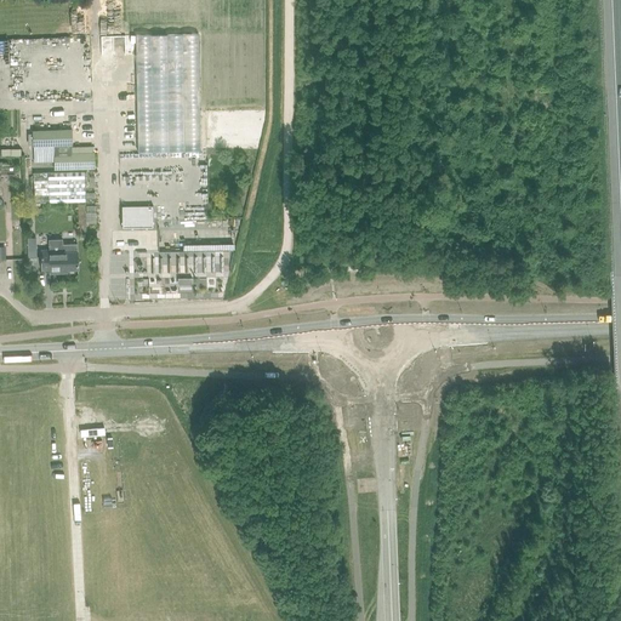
[(263,34),(135,36),(137,154),(200,153),(200,113),(265,112),(263,34)]
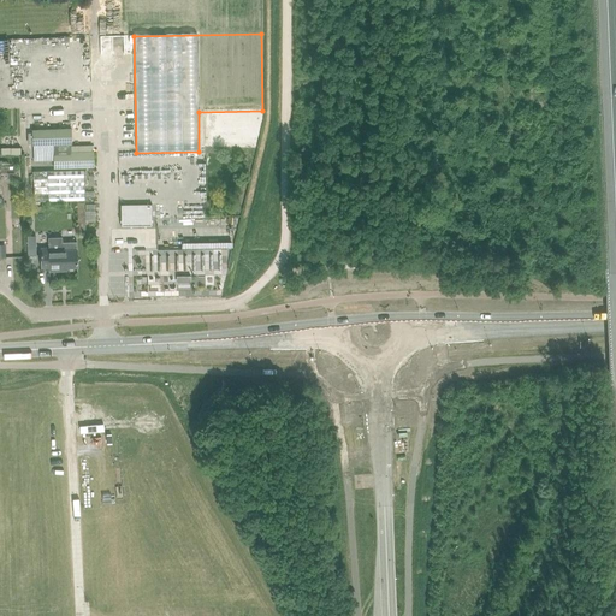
[(53,169),(93,167),(93,153),(92,153),(92,146),(71,146),(71,129),(33,130),(33,144),(34,144),(34,161),(53,161),(53,169)]
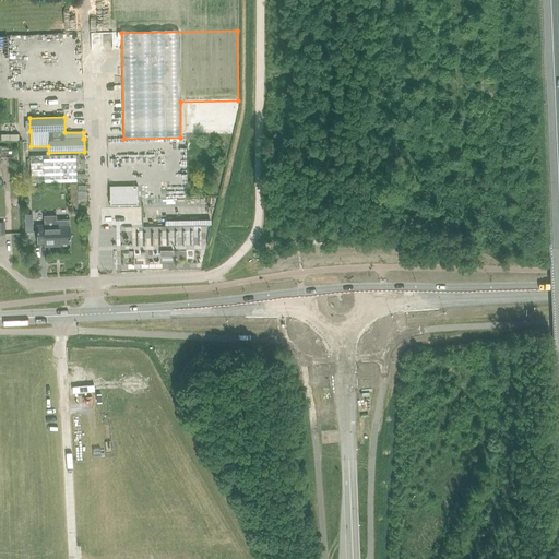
[(186,143),(180,143),(180,147),(190,147),(191,133),(186,133),(186,143)]
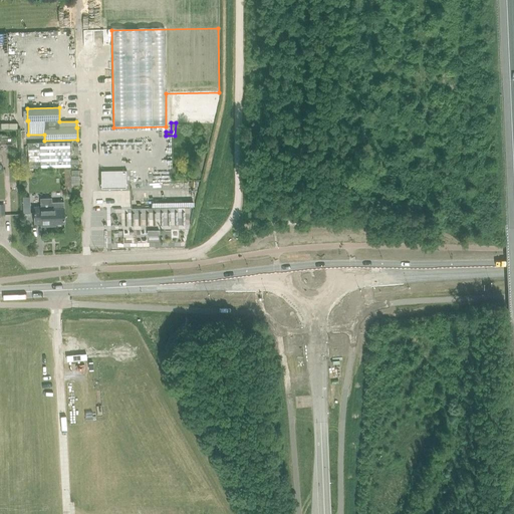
[(69,142),(27,143),(27,167),(70,166),(69,142)]
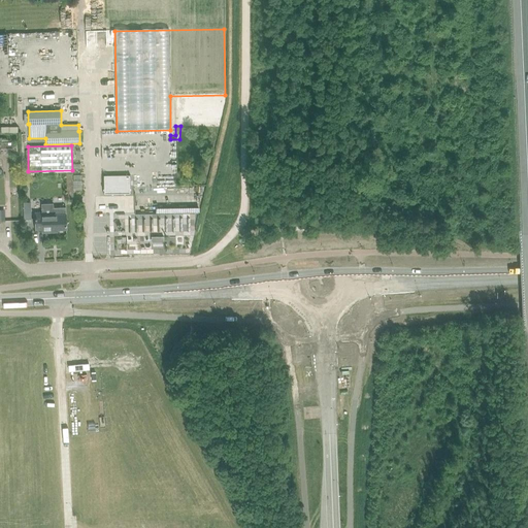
[(130,175),(103,175),(103,195),(130,194),(130,175)]
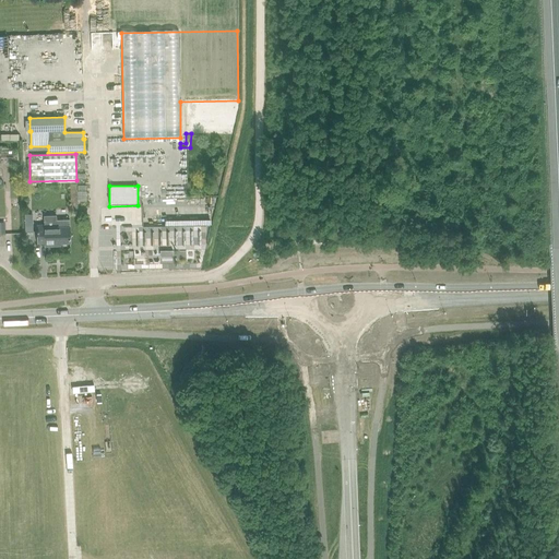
[(199,213),(199,199),(145,199),(145,207),(182,207),(182,213),(199,213)]
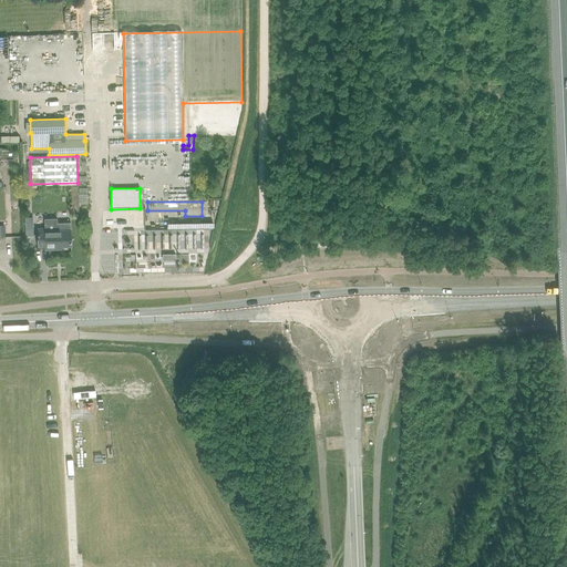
[(45,250),(47,250),(61,249),(61,247),(71,247),(70,223),(58,223),(58,219),(44,220),(44,228),(38,228),(39,247),(45,247),(45,250)]
